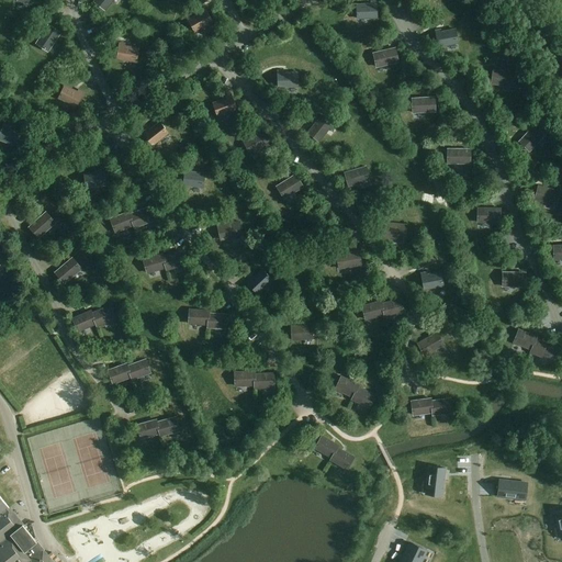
[(113,0),(96,0),(94,1),(105,10),(113,0)]
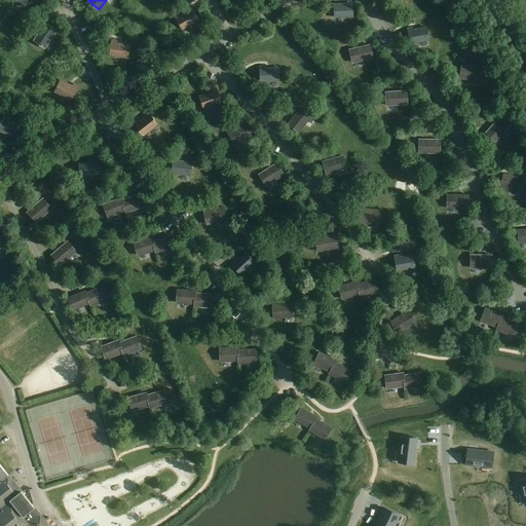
[(352,17),(352,2),(347,2),(347,4),(334,4),(335,17),(352,17)]
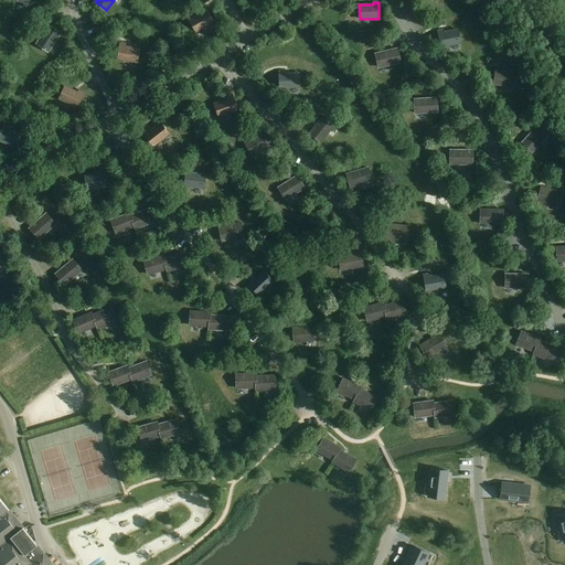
[(213,23),(205,9),(200,12),(201,13),(190,20),(196,33),(213,23)]
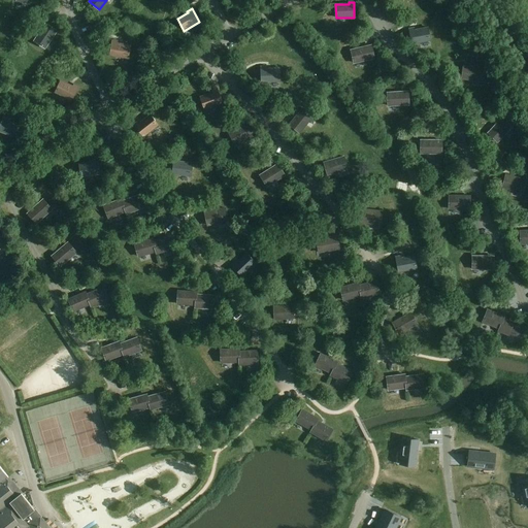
[(57,31),(45,24),(34,41),(45,48),(57,31)]
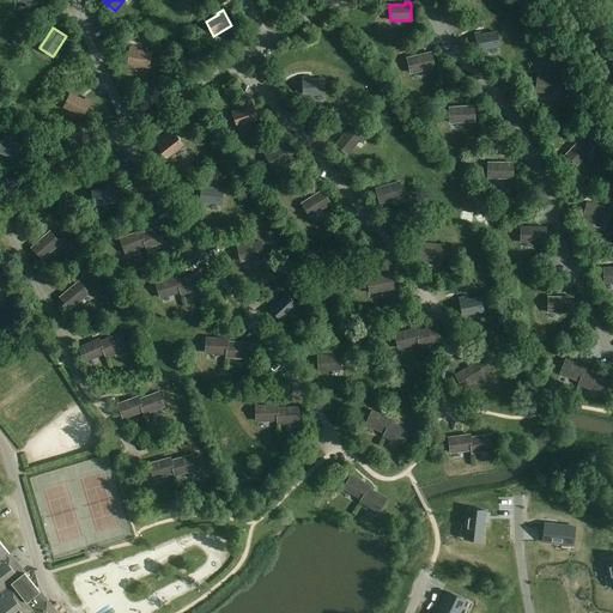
[(499,48),(496,32),(481,35),(481,32),(475,34),(478,52),(499,48)]
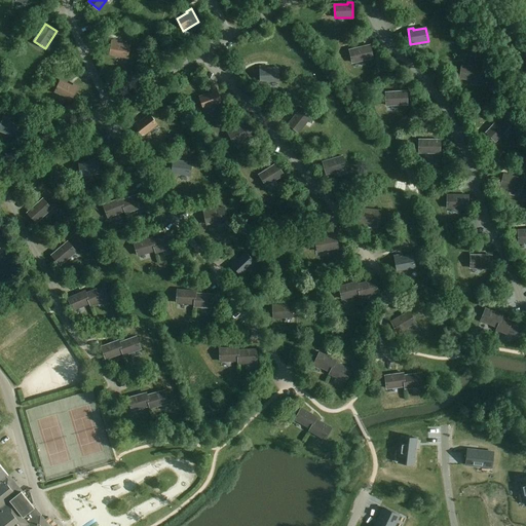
[(117,41),(112,40),(110,55),(127,59),(129,45),(117,43),(117,41)]
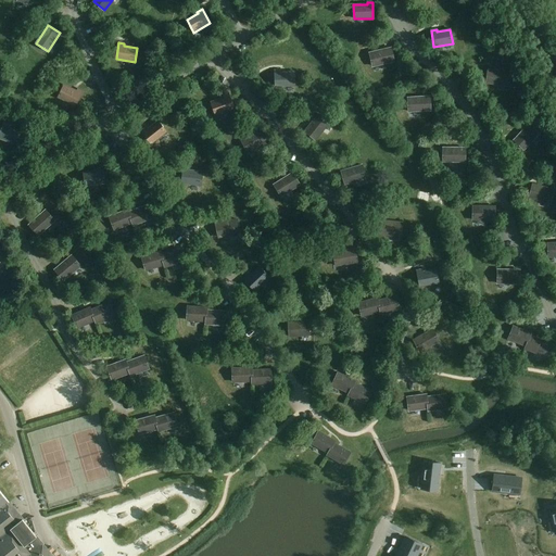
[(394,62),(391,48),(369,53),(373,66),(394,62)]
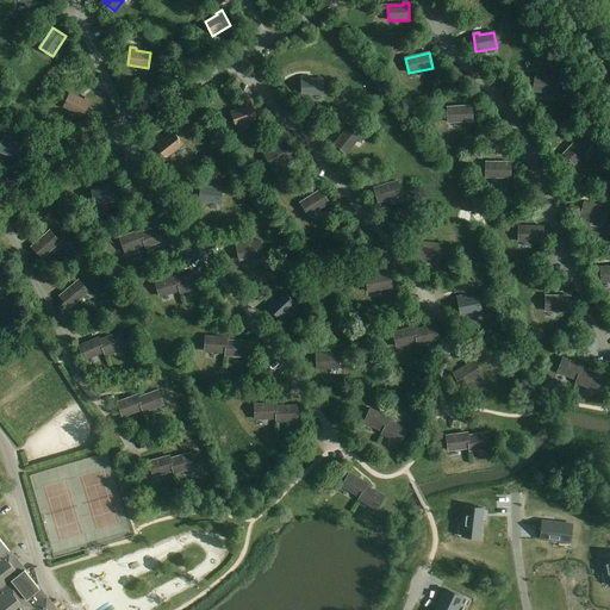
[(559,80),(535,76),(534,92),(556,94),(559,80)]
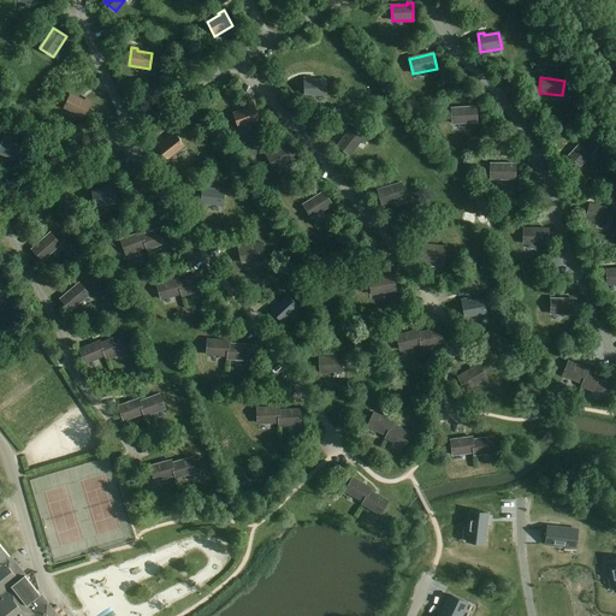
[(311,81),(311,78),(304,78),(304,96),(326,95),(326,80),(311,81)]
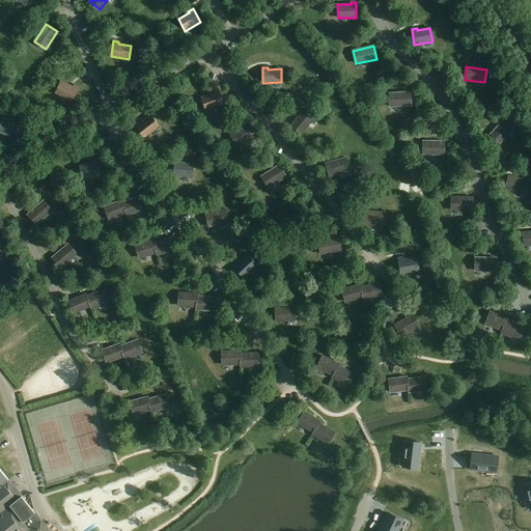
[(73,87),(61,81),(55,93),(72,102),(79,87),(74,85),(73,87)]
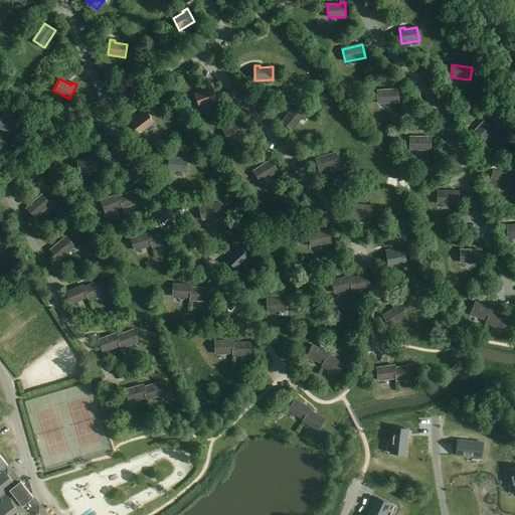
[(216,102),(212,88),(207,89),(207,91),(195,95),(200,107),(216,102)]
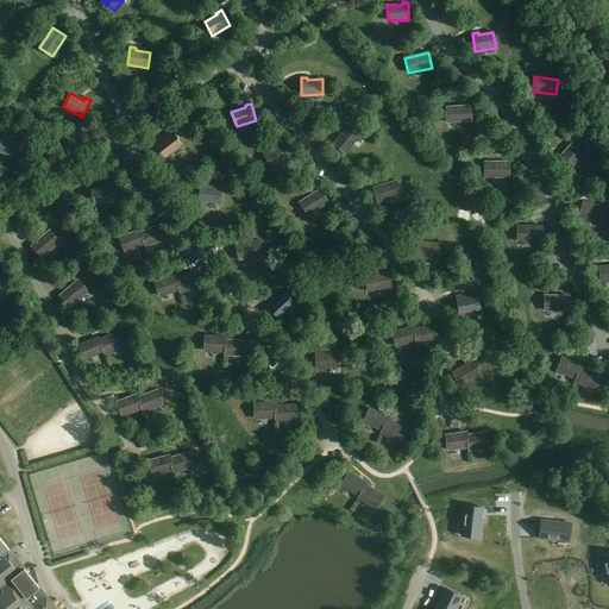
[(471,121),(471,106),(447,107),(447,123),(471,121)]
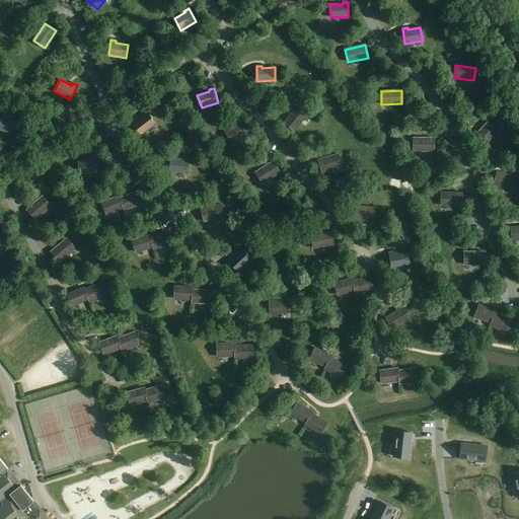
[(307,115),(297,106),(285,123),(295,131),(307,115)]
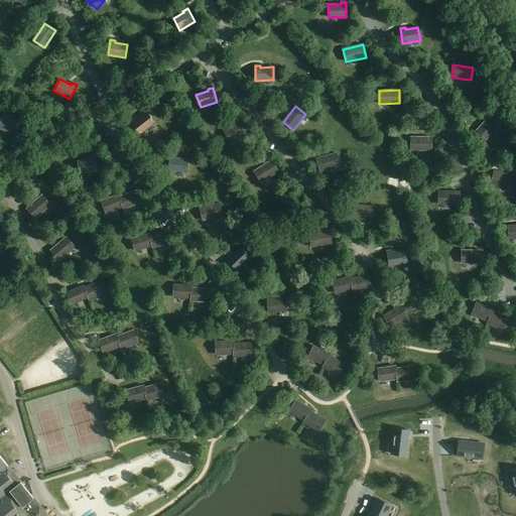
[(154,123),(146,112),(136,120),(135,118),(131,121),(140,133),(154,123)]
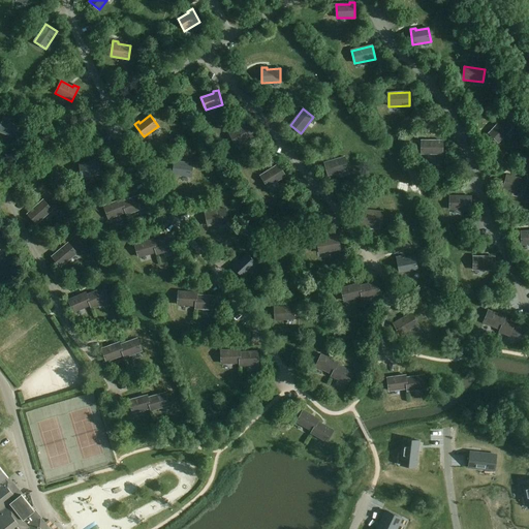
[(9,119),(4,117),(0,126),(0,131),(14,138),(20,126),(8,121),(9,119)]
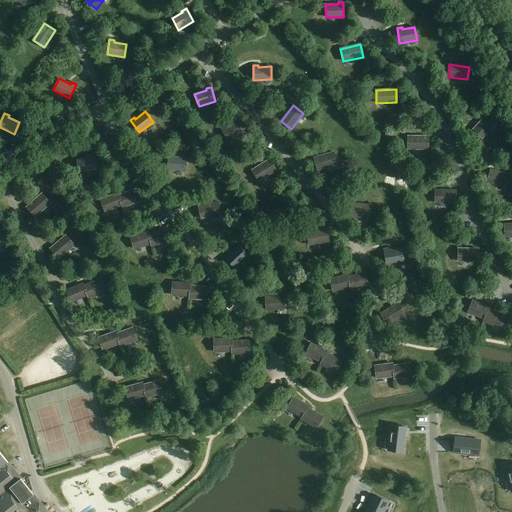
[(496,123),(487,115),(473,129),(482,138),(496,123)]
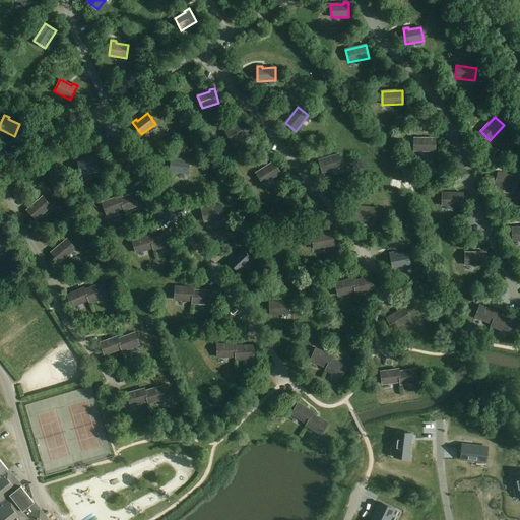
[(250,133),(243,122),(225,131),(232,142),(250,133)]
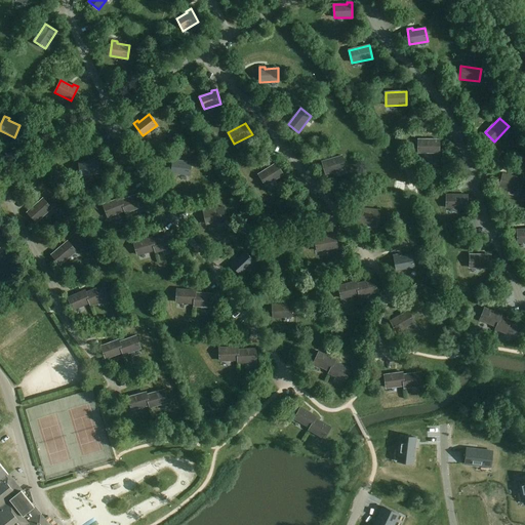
[(439,139),(418,139),(418,153),(439,153),(439,139)]
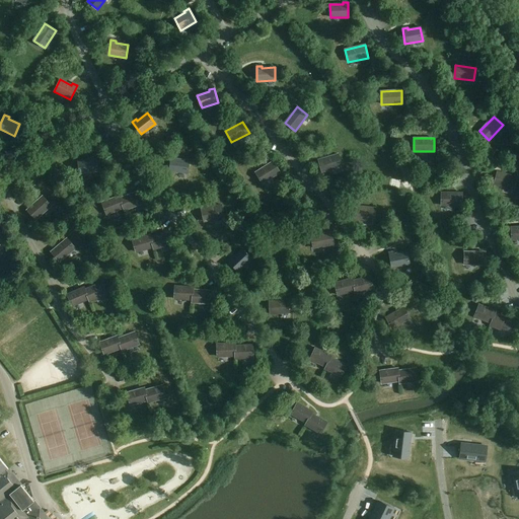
[(342,166),(339,154),(318,160),(322,172),(342,166)]
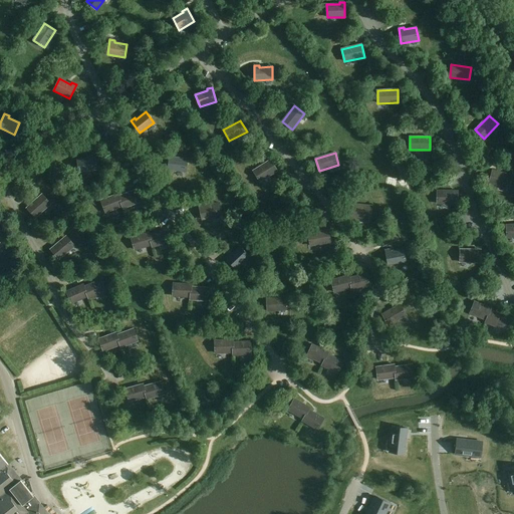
[(96,170),(94,155),(89,156),(89,158),(77,160),(79,172),(96,170)]
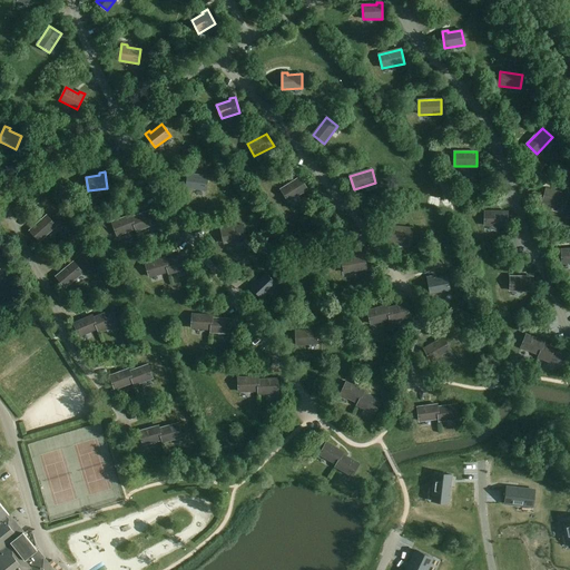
[(194,173),(188,172),(186,188),(206,190),(207,176),(194,175),(194,173)]
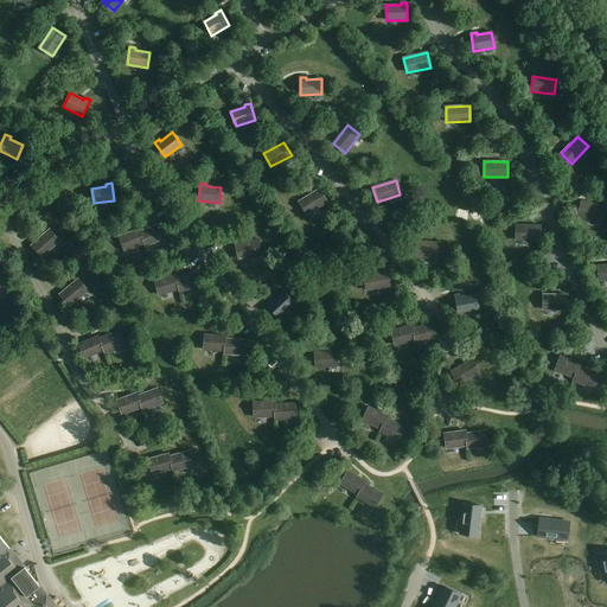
[(327,202),(320,189),(299,202),(307,215),(327,202)]
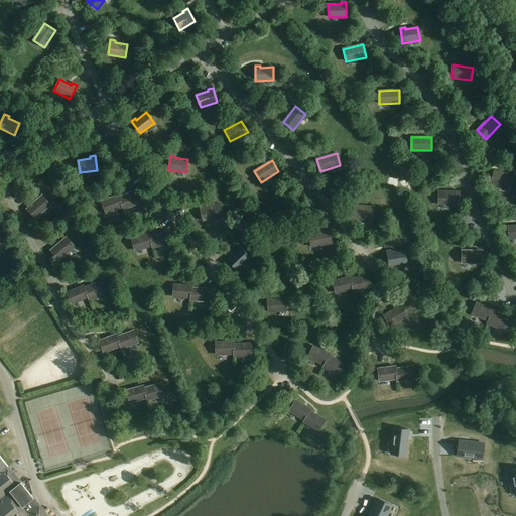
[(514,176),(495,171),(491,183),(511,188),(514,176)]
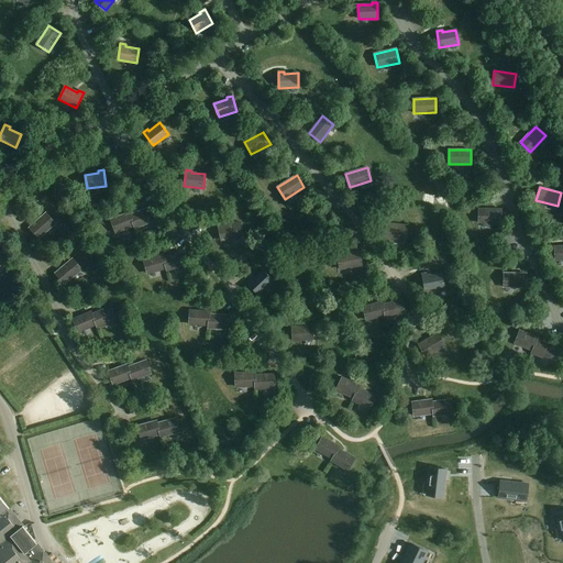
[(147,208),(130,216),(134,225),(134,229),(153,221),(147,208)]
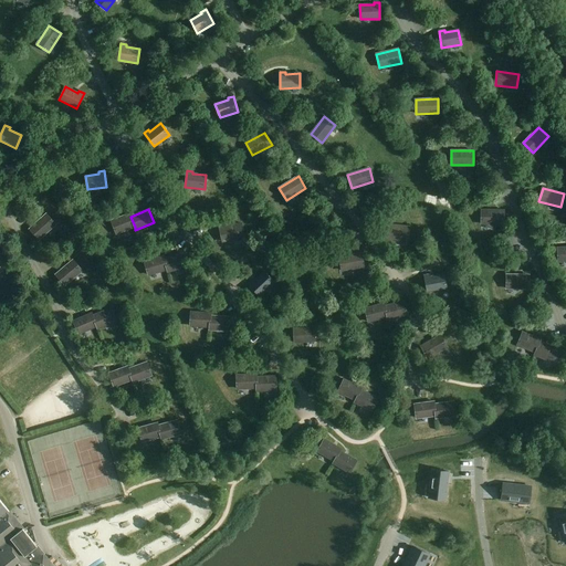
[(503,210),(481,210),(481,224),(503,224),(503,210)]
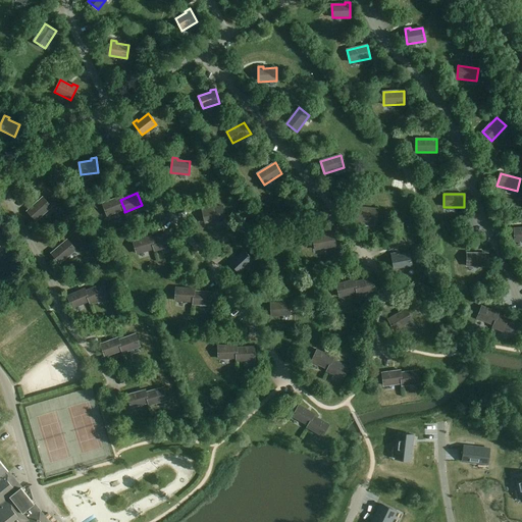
[(124,209),(120,200),(119,197),(103,204),(107,216),(124,209)]
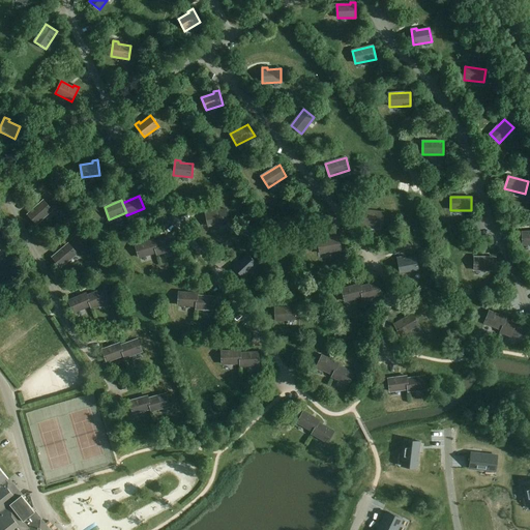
[(52,210),(43,201),(28,214),(36,225),(52,210)]
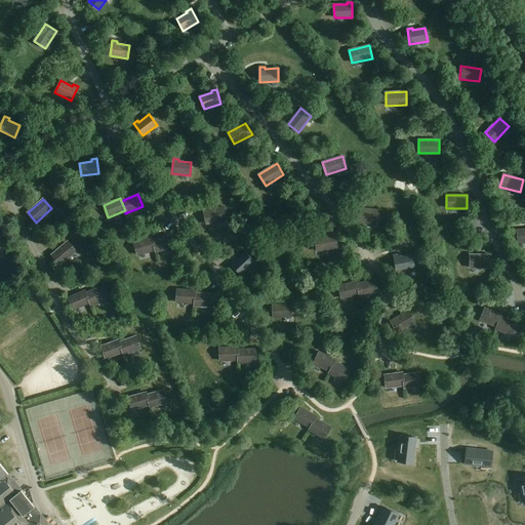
[(227,220),(224,207),(203,212),(206,225),(227,220)]
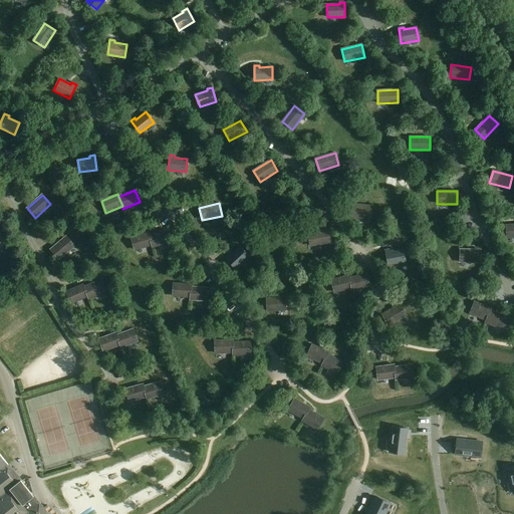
[(371,206),(351,204),(350,217),(370,219),(371,206)]
